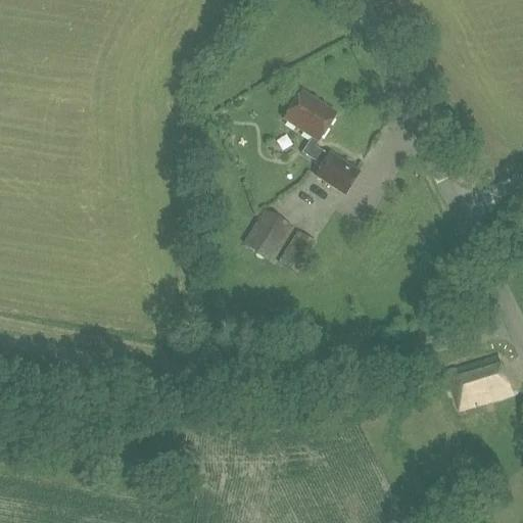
[(336,114),(301,93),(284,122),(312,139),(301,154),(322,167),(315,177),(344,196),(359,174),(330,154),(328,156),(315,147),(336,114)]
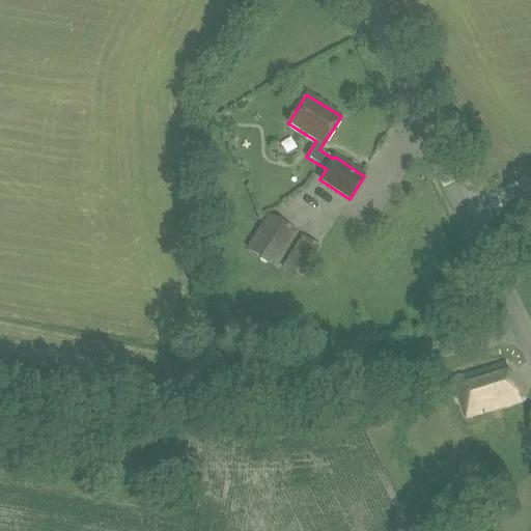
[(274,266),(295,233),(268,216),(247,248),(274,266)]
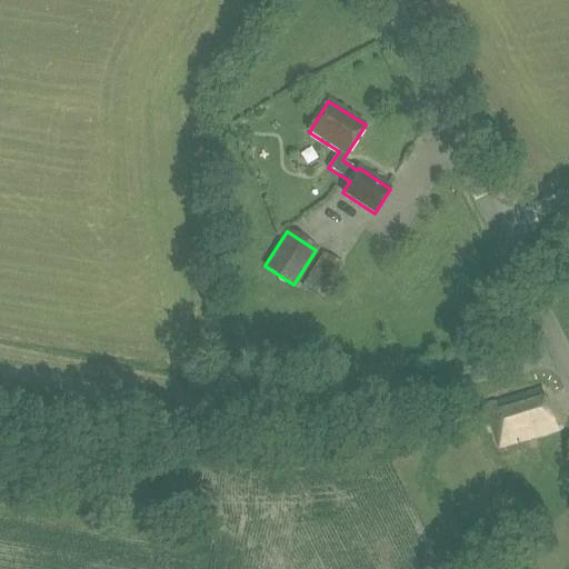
[(323,300),(343,266),(322,253),(302,287),(323,300)]
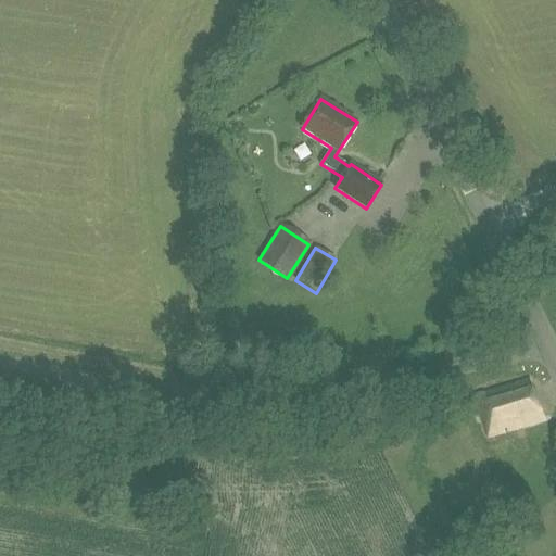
[(490,439),(545,420),(532,379),(477,397),(490,439)]
